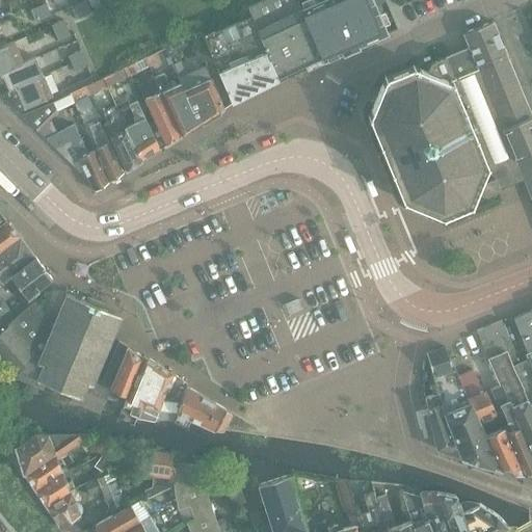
[(251,17),(204,37),(232,104),(278,81),(322,60),(300,10),(297,1),(296,0),(262,0),(247,7),(251,17)]
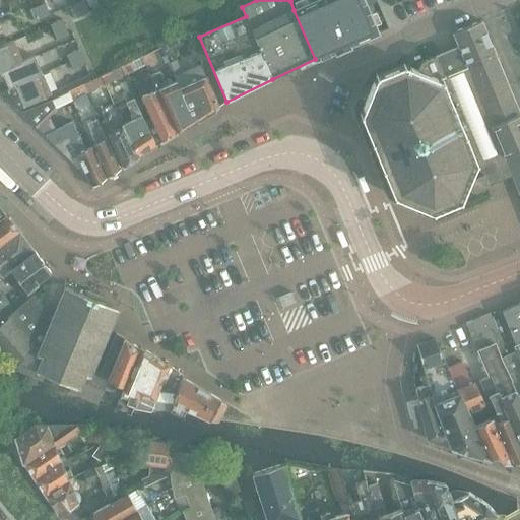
[(318,0),(294,10),(315,59),(316,60),(337,51),(347,47),(378,34),(366,6),(363,0),(318,0)]
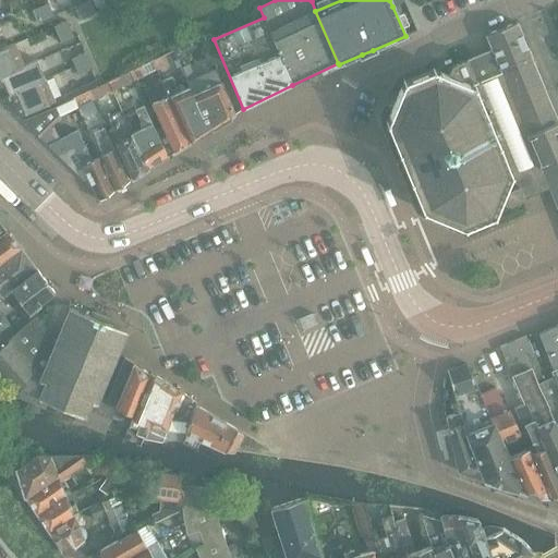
[(95,14),(89,1),(81,4),(87,17),(95,14)]
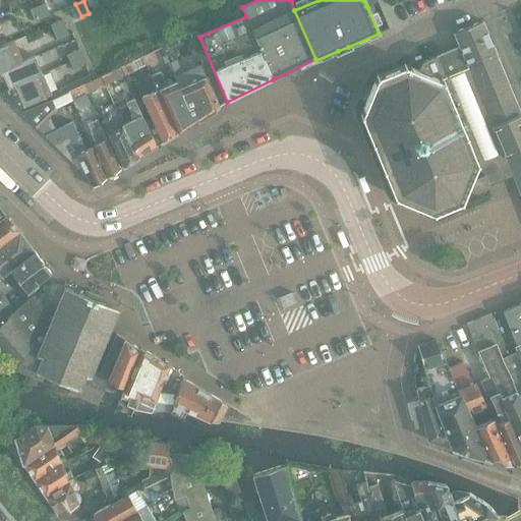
[(51,16),(45,3),(38,6),(43,19),(51,16)]
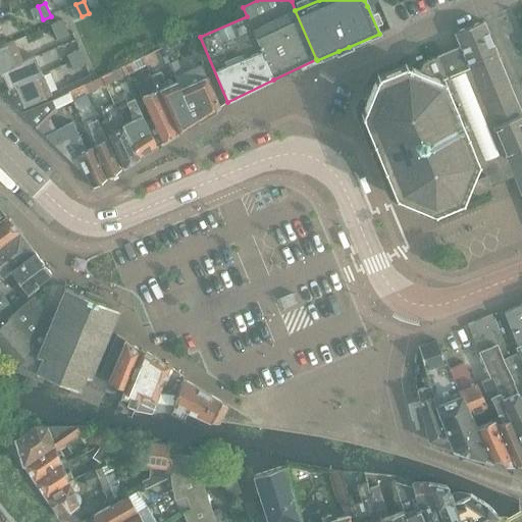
[(82,16),(75,4),(67,7),(72,20),(82,16)]
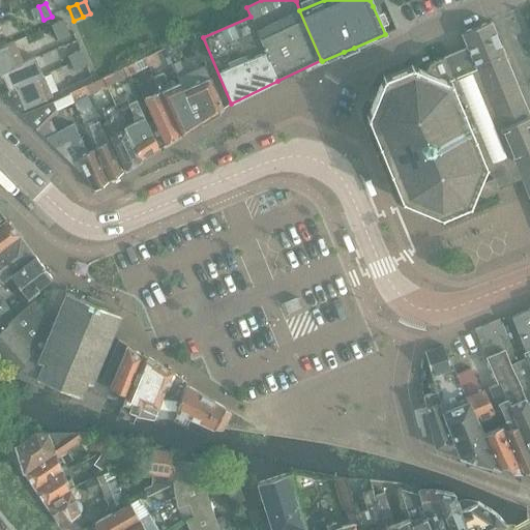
[(43,20),(38,6),(30,9),(35,23),(43,20)]
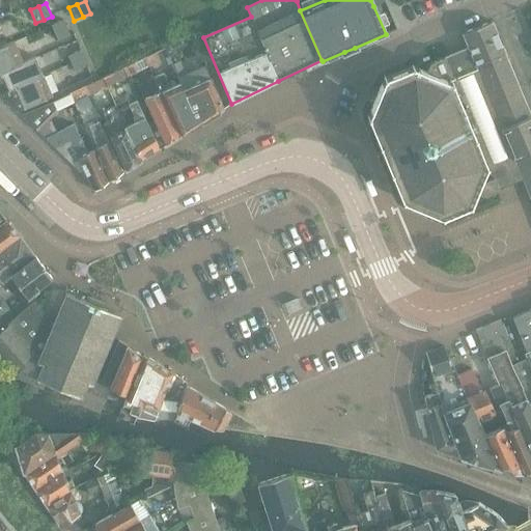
[(66,28),(63,21),(51,25),(54,33),(66,28)]
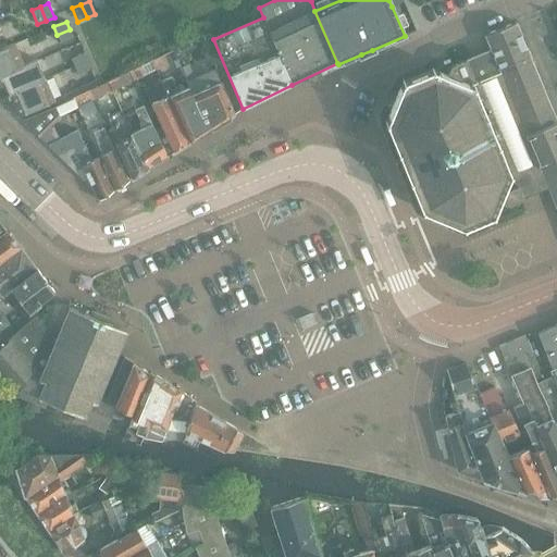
[(556,125),(525,50),(515,23),(485,36),(491,50),(450,66),(447,75),(433,70),(403,82),(384,123),(421,211),(462,229),(494,215),(499,202),(508,206),(548,189),(556,208),(556,125)]
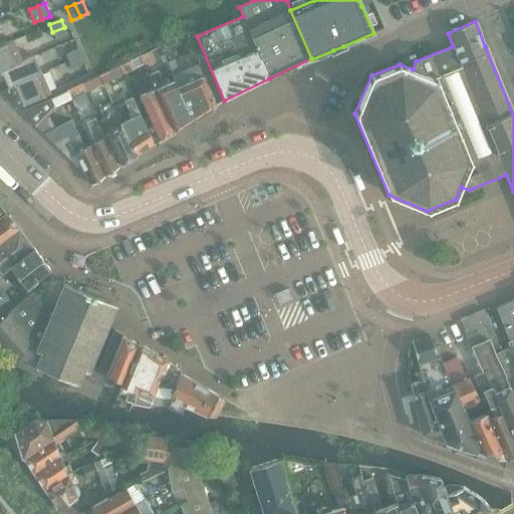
[(67,35),(64,27),(52,32),(55,40),(67,35)]
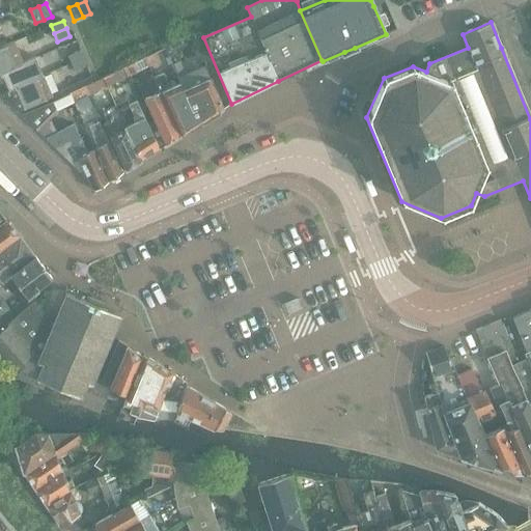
[(25,64),(23,61),(15,40),(3,46),(4,48),(0,49),(0,74),(1,74),(25,64)]
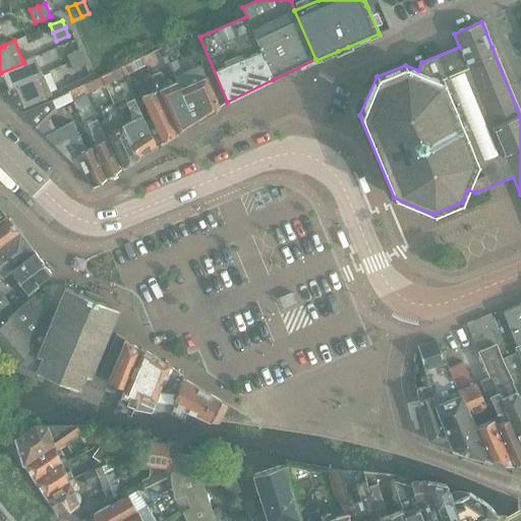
[(81,58),(78,50),(66,55),(69,63),(81,58)]
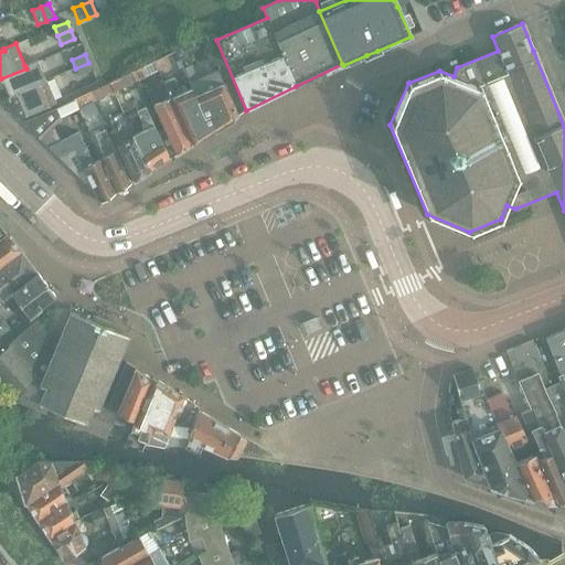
[(48,83),(38,61),(38,60),(24,65),(27,68),(1,78),(10,99),(48,83)]
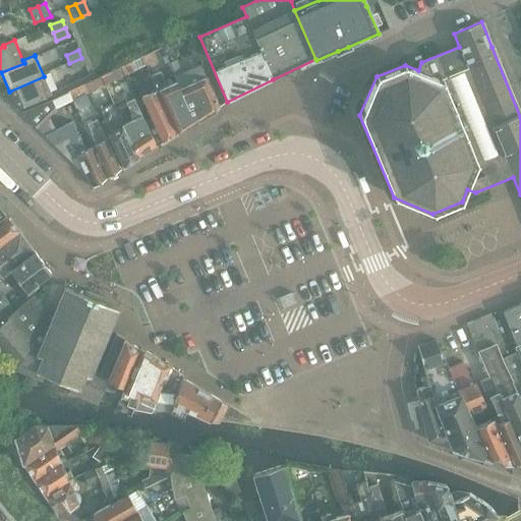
[(123,77),(147,66),(148,65),(143,56),(118,68),(123,77)]
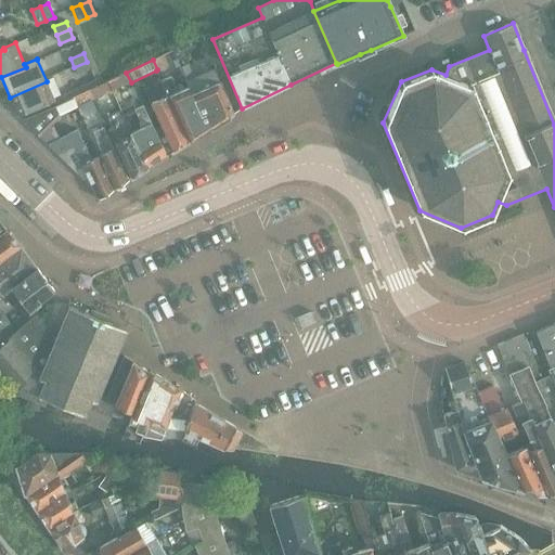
[(91,69),(87,62),(74,67),(77,75),(91,69)]
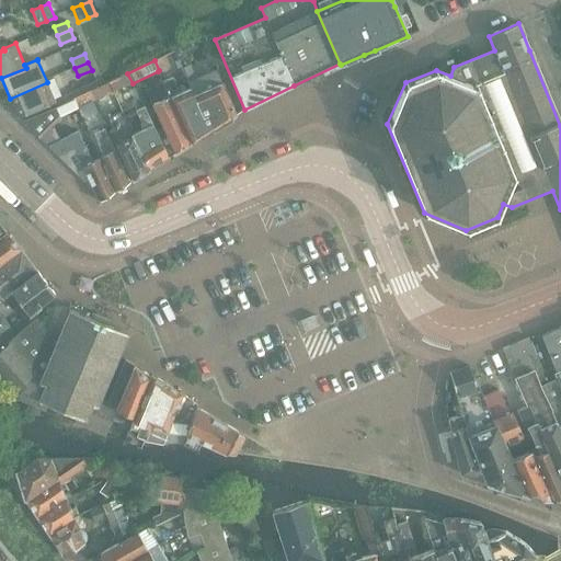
[(237,115),(218,68),(196,78),(191,65),(182,68),(191,89),(210,130),(237,115)]
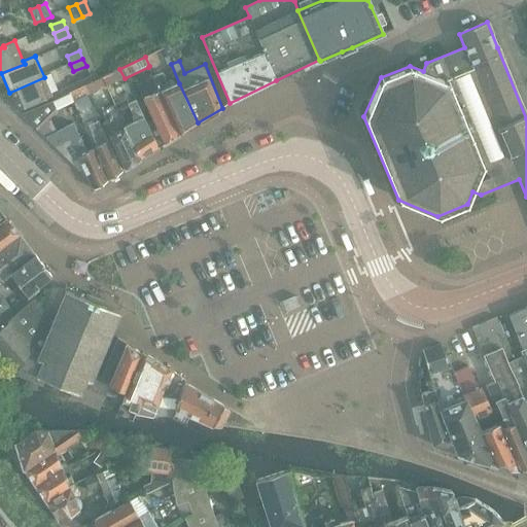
[(125,78),(119,69),(101,78),(106,88),(125,78)]
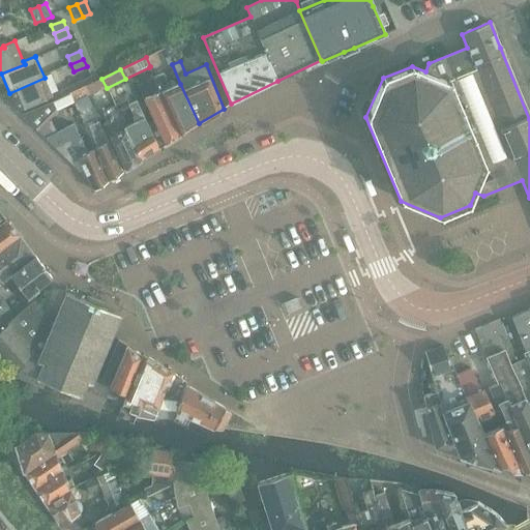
[(158,87),(180,136),(199,123),(180,84),(170,89),(164,74),(154,78),(154,79),(158,87)]
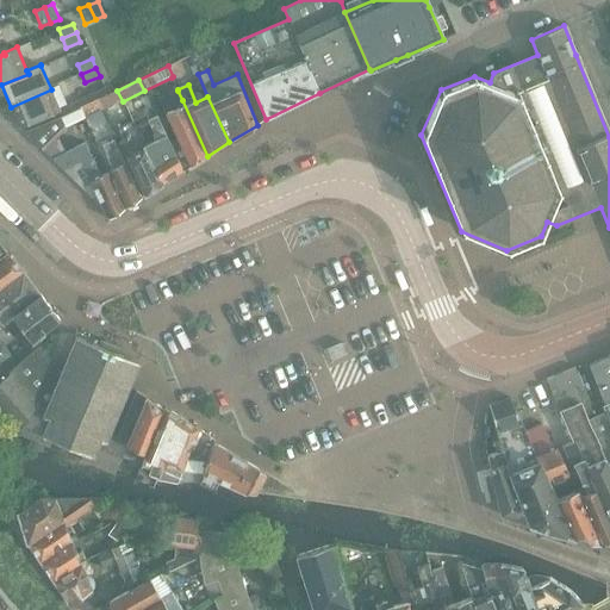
[(60,111),(51,89),(11,107),(20,128),(60,111)]
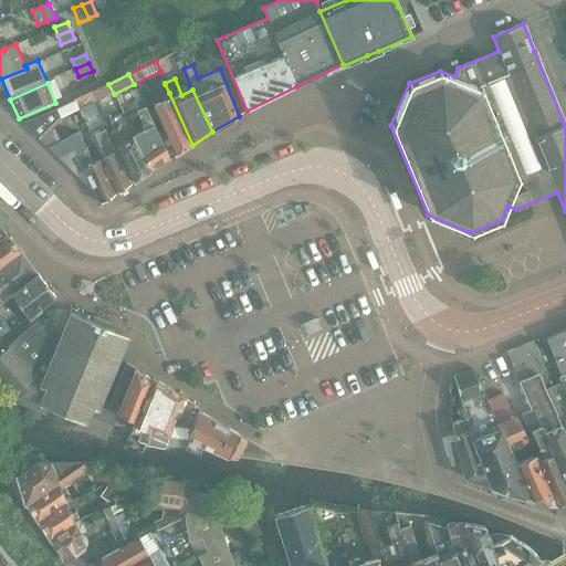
[(114,94),(108,84),(91,93),(95,102),(114,94)]
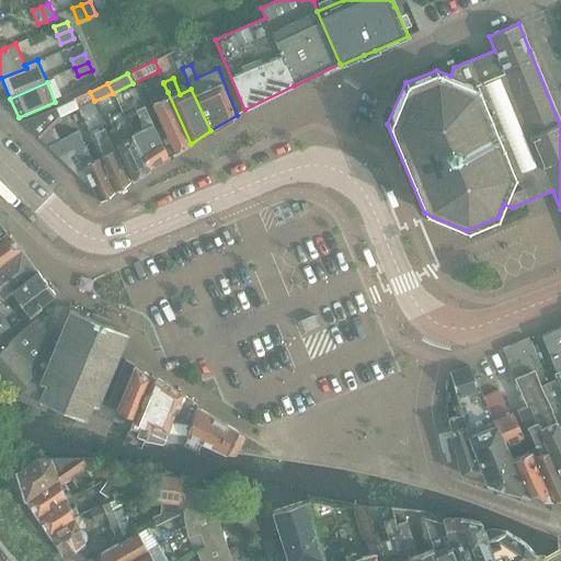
[(161,130),(172,155),(191,144),(168,92),(163,83),(147,91),(164,129),(161,130)]
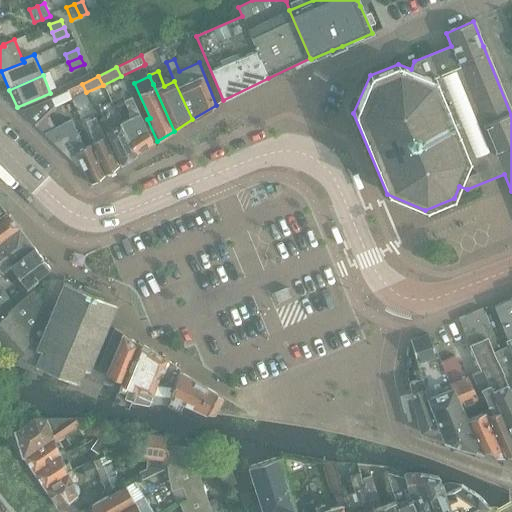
[(86,92),(82,84),(64,92),(68,101),(86,92)]
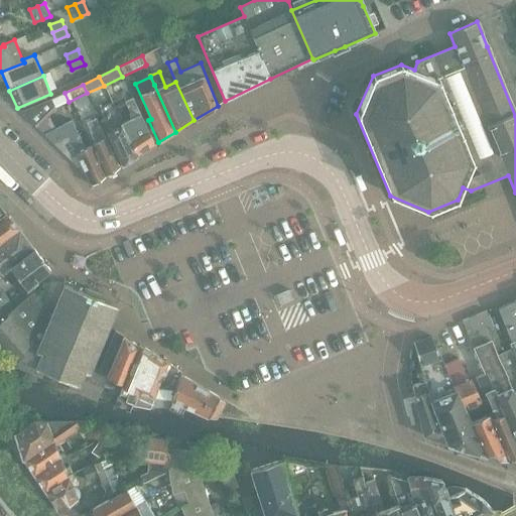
[(69,102),(65,93),(51,100),(55,109),(69,102)]
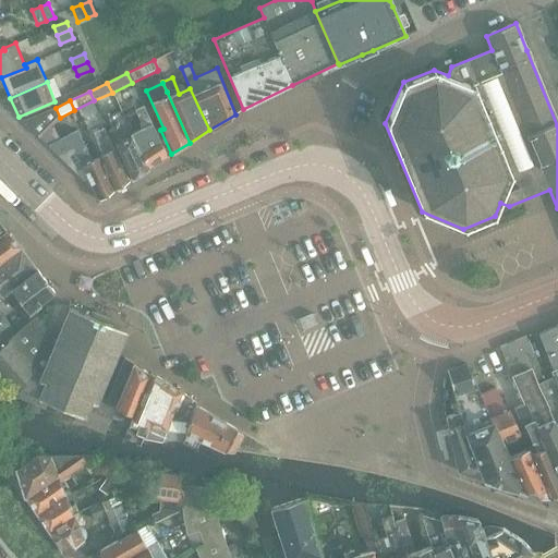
[(132,133),(149,169),(167,157),(143,107),(135,110),(142,123),(140,124),(141,128),(132,133)]
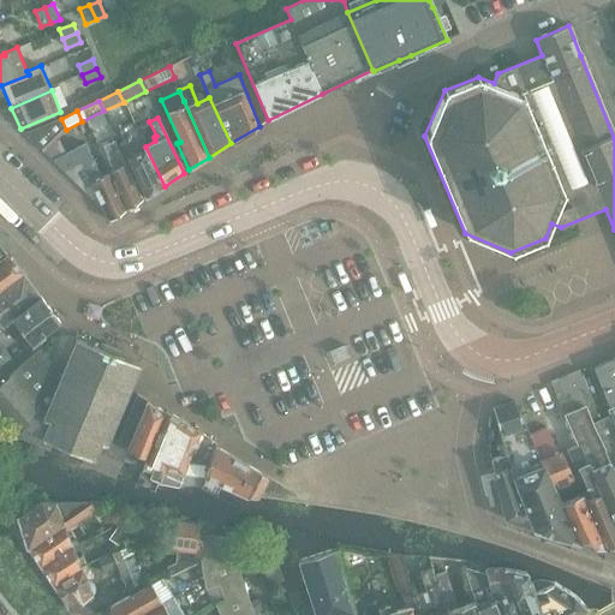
[(66,131),(66,130),(61,119),(34,130),(51,147),(66,131)]
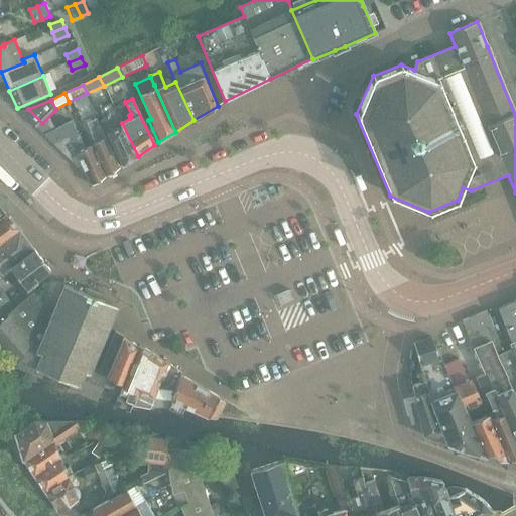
[(107,133),(122,166),(138,156),(122,123),(120,120),(112,103),(100,109),(105,120),(101,121),(107,133)]
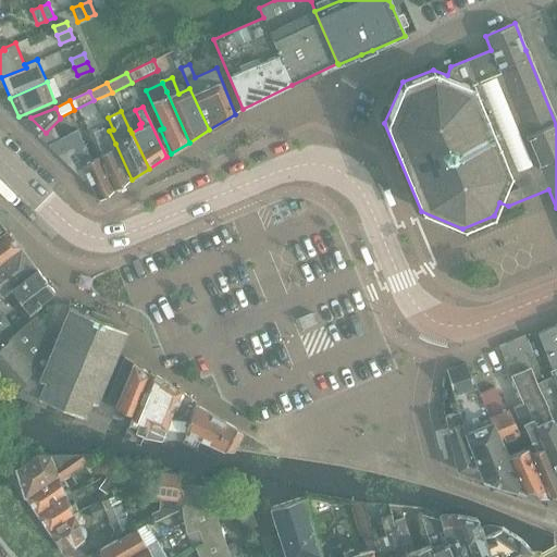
[(46,133),(31,118),(22,122),(40,139),(46,133)]
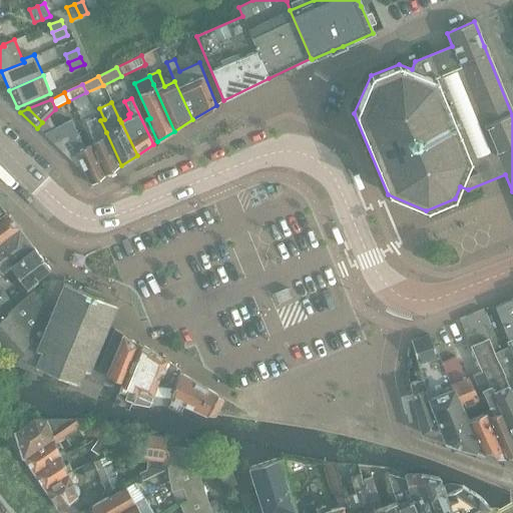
[(118,166),(96,119),(86,124),(93,140),(94,140),(96,143),(90,146),(105,175),(118,166)]
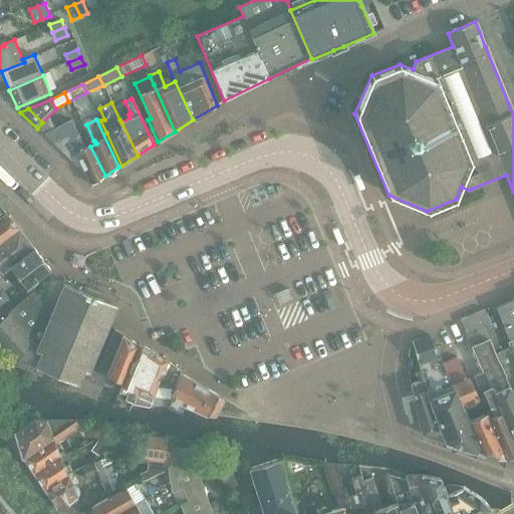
[(105,176),(90,147),(84,150),(71,121),(44,136),(88,179),(91,185),(105,176)]
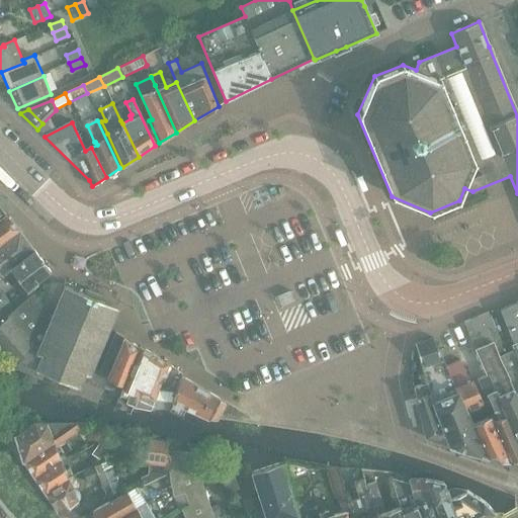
[(0,245),(19,232),(9,219),(0,225),(0,245)]
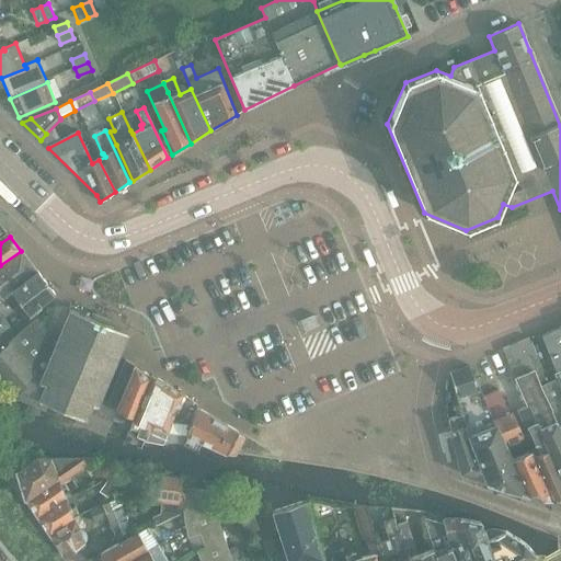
[(0,301),(4,299),(37,273),(21,251),(0,265),(0,301)]
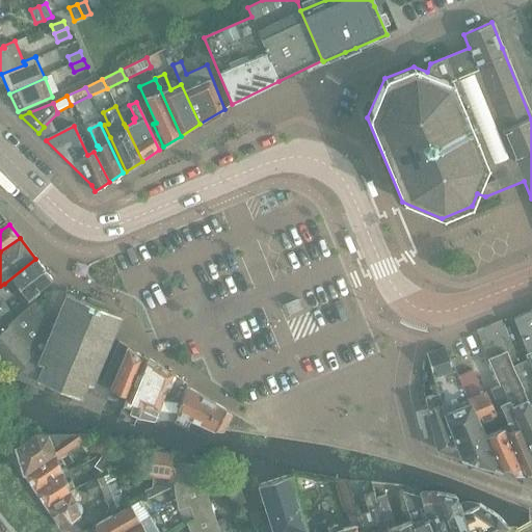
[(37,289),(52,278),(37,258),(35,259),(4,284),(11,293),(19,289),(27,299),(40,291),(37,289)]
